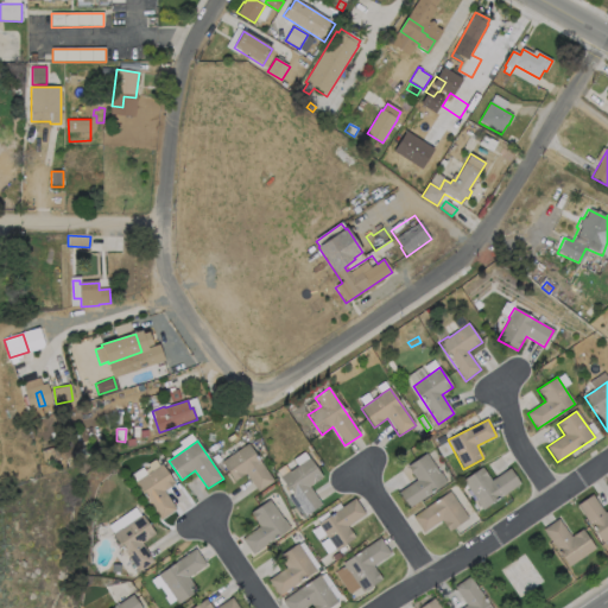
[(248,444),(273,481),(258,492),(246,474),(235,482),(222,462),(248,444)]
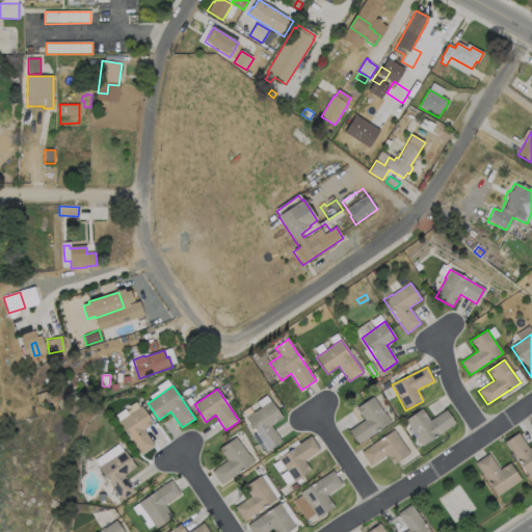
[(52,401),(40,405),(36,395),(49,391),(52,401)]
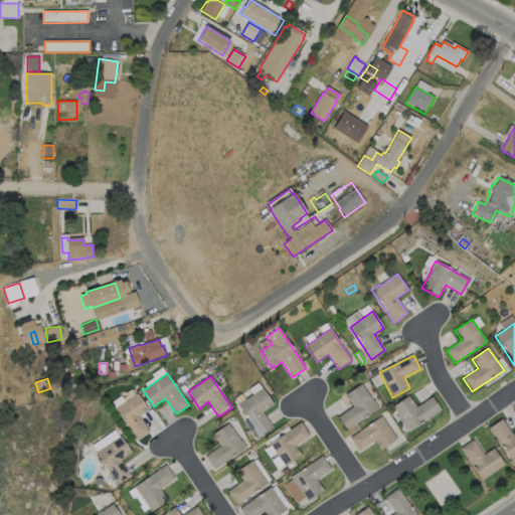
[(361,384),(372,401),(373,401),(378,408),(347,431),(337,417),(353,407),(345,395),(361,384)]
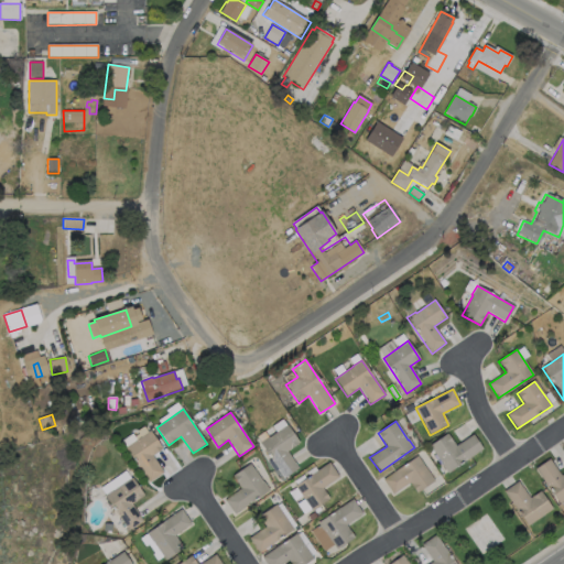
[(286,425),(300,443),(286,452),(299,468),(284,479),(282,476),(279,478),(273,472),(278,468),(260,443),(269,437),(269,438),(286,425)]
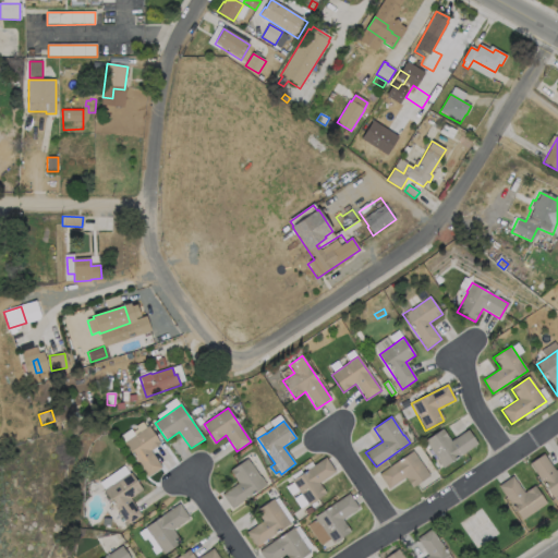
[(145,428),(142,422),(119,434),(122,439),(145,428)]
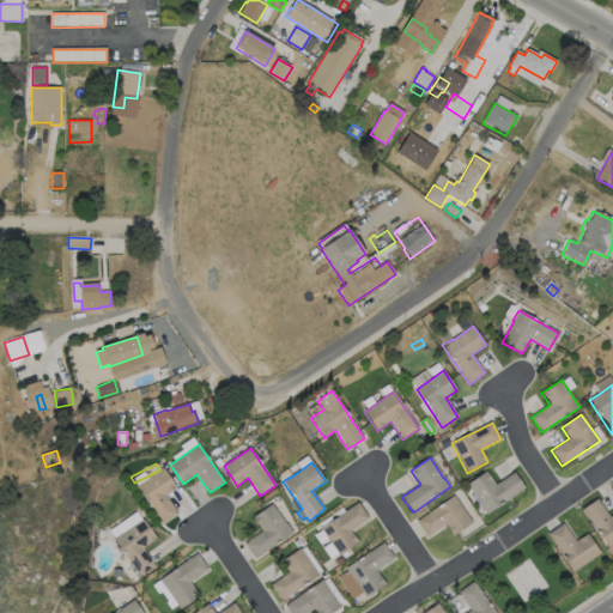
[(178,515),(163,526),(137,486),(164,468),(176,489),(167,496),(178,515)]
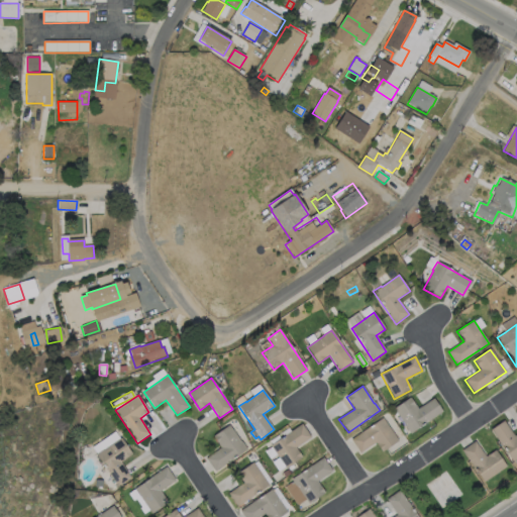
[(410,398),(418,409),(434,399),(442,412),(410,433),(394,409),(410,398)]
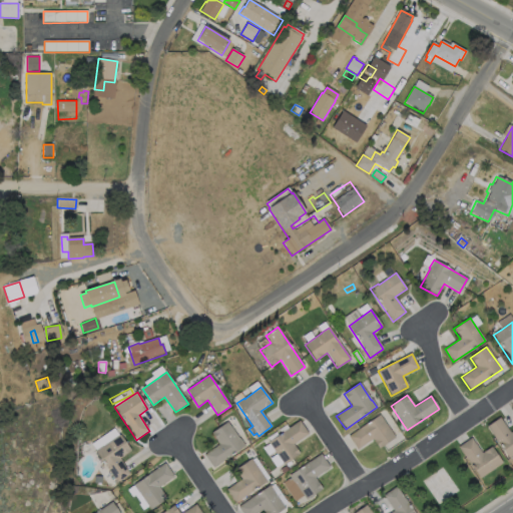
[(395,438),(379,449),(373,439),(358,450),(349,437),(380,415),(395,438)]
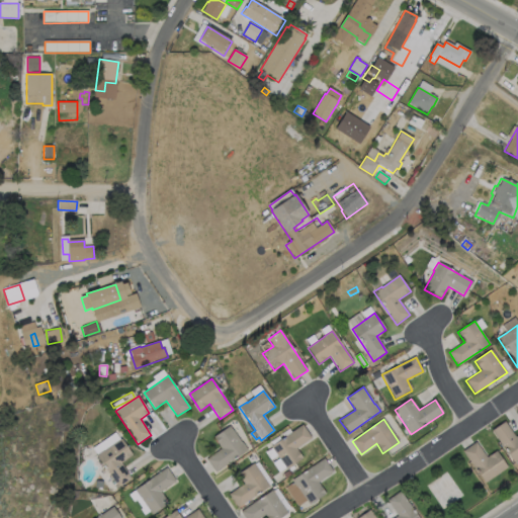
[(505,422),(515,437),(517,435),(517,460),(514,463),(492,431),(505,422)]
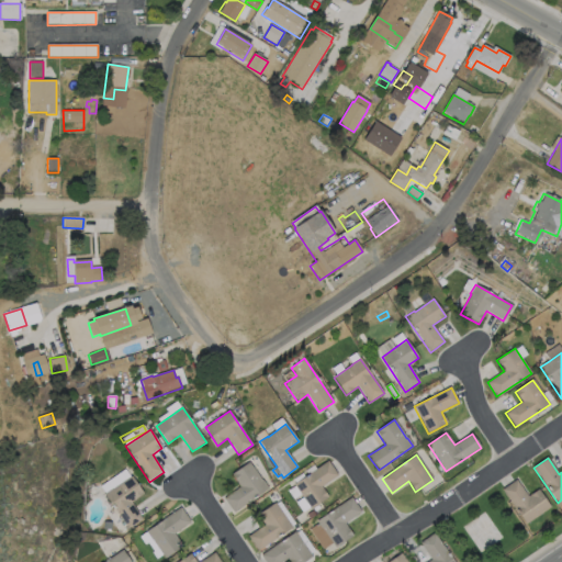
[(328,497),(311,509),(294,485),(328,461),(338,475),(321,487),(328,497)]
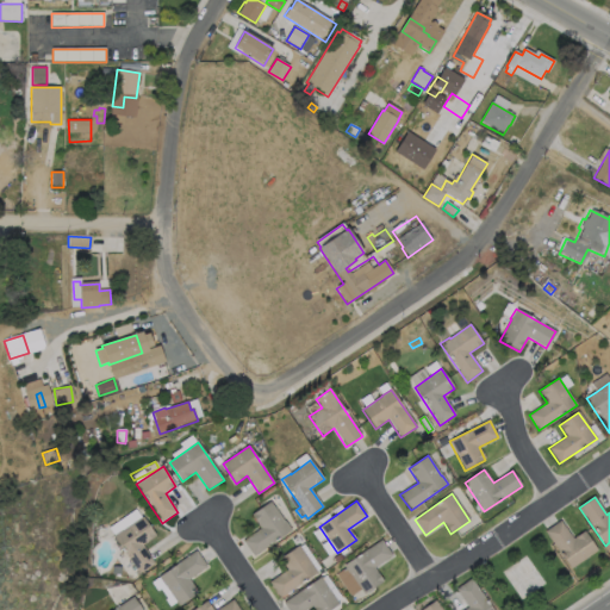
[(271,502),(285,522),(292,530),(254,556),(243,541),(261,529),(251,515),(271,502)]
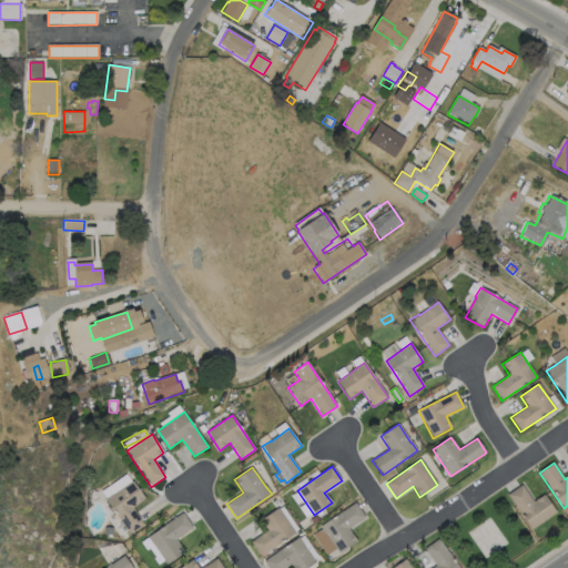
[(144,525),(130,535),(105,499),(133,482),(145,499),(132,508),(144,525)]
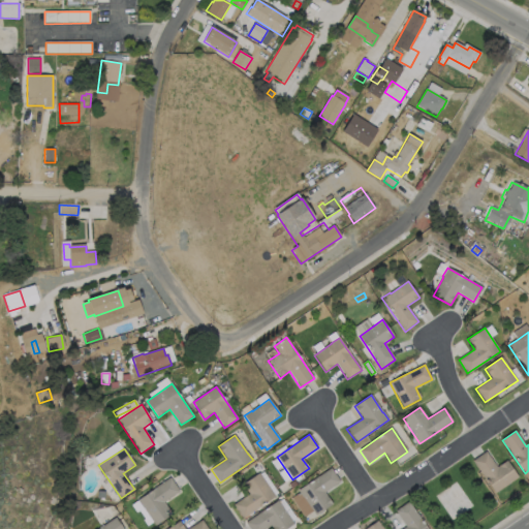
[(486,452),(497,467),(506,461),(518,477),(495,494),(472,461),(486,452)]
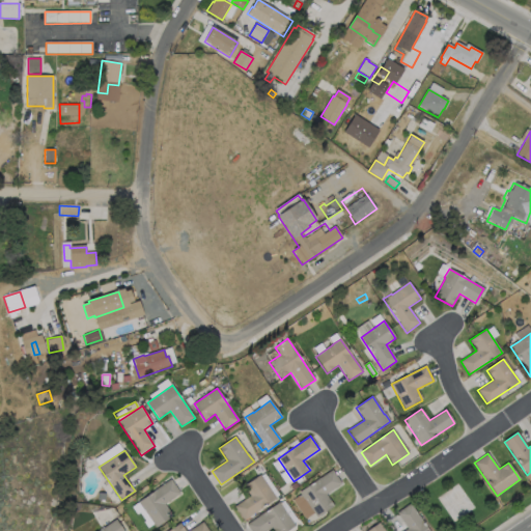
[(334,506),(316,519),(299,493),(332,470),(341,483),(326,495),(334,506)]
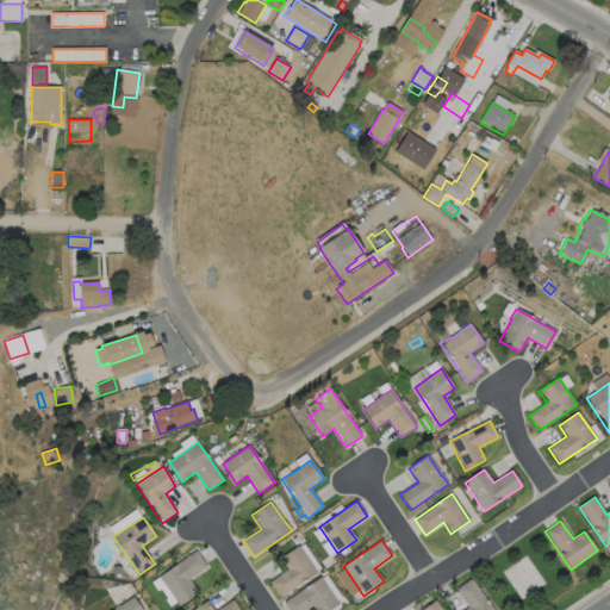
[(317,573),(280,598),(269,583),(287,571),(280,559),(299,546),(317,573)]
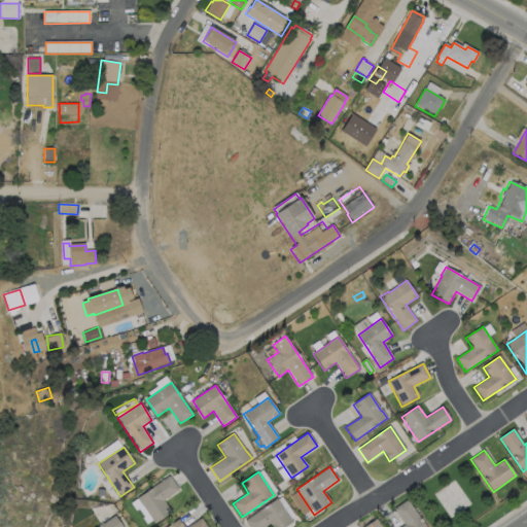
[(172,513),(154,524),(137,499),(169,477),(178,490),(163,500),(172,513)]
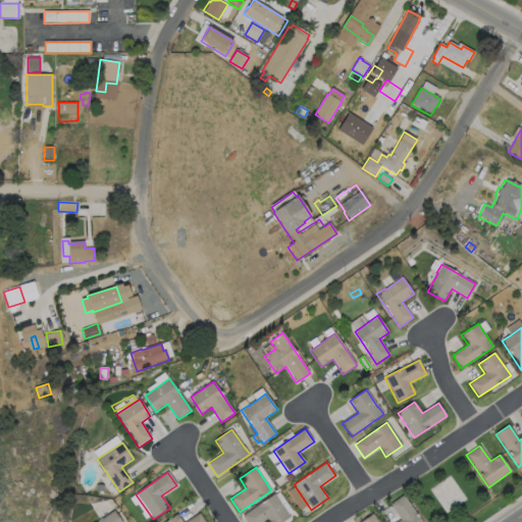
[(290,517),(281,521),(269,521),(267,519),(262,521),(247,521),(243,516),(274,494),(290,517)]
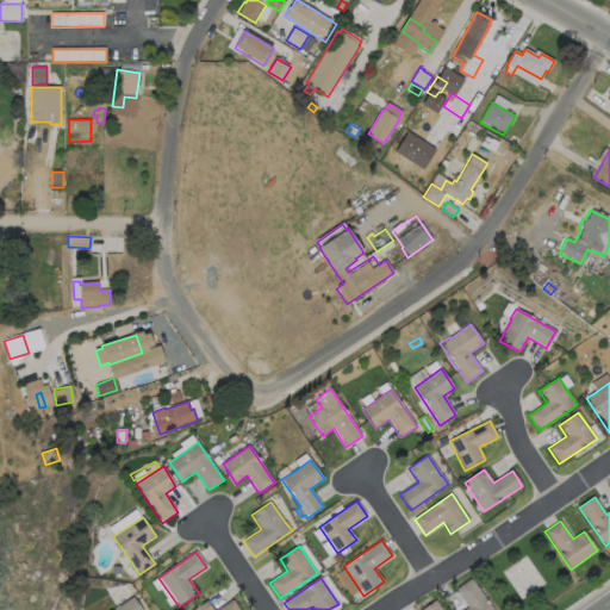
[(492,609),(465,609),(468,608),(455,590),(471,579),(492,609)]
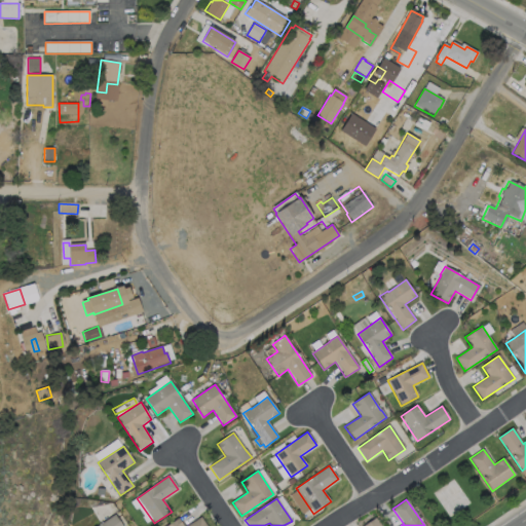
[(99,525),(115,515),(122,525),(99,525)]
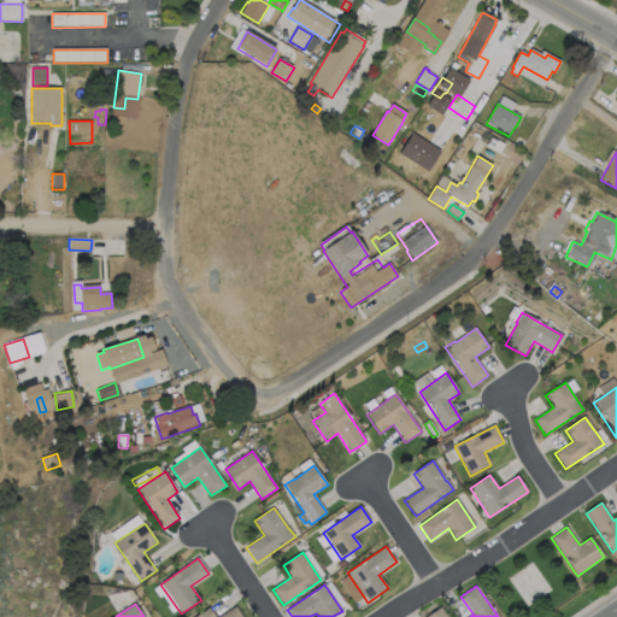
[(213,616),(210,607),(193,616),(241,616),(235,605),(215,616),(213,616)]
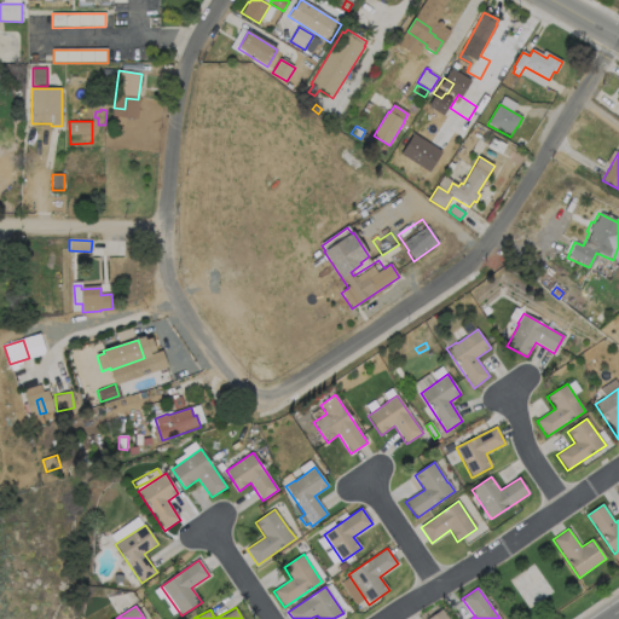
[(447,618),(441,608),(424,618),(447,618)]
